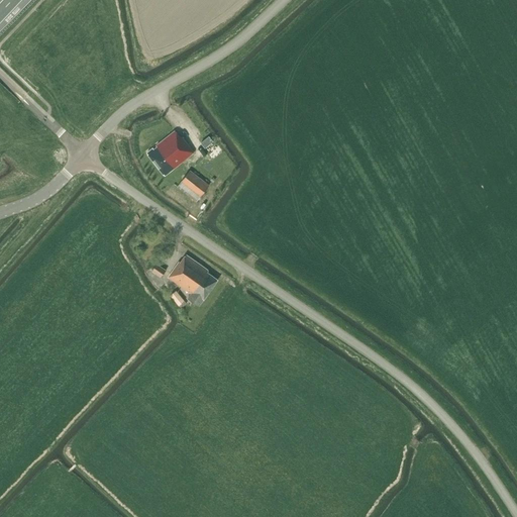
[(153,148),(147,153),(165,176),(194,152),(182,137),(181,138),(175,131),(157,145),(158,147),(153,149),(153,148)]
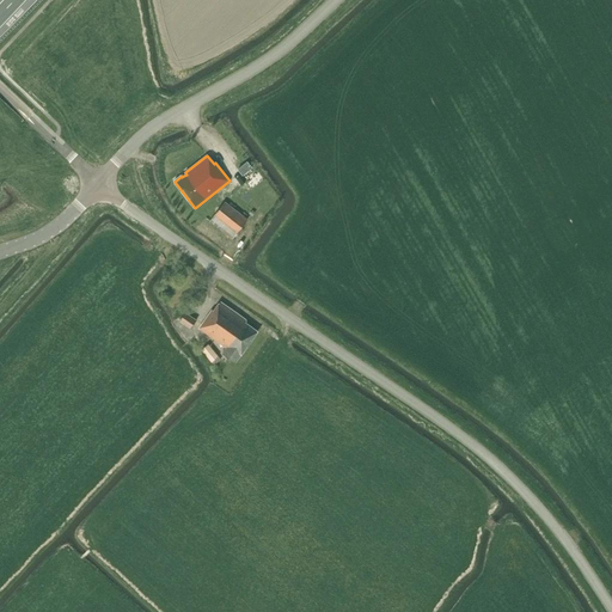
[(238,169),(244,175),(254,166),(248,159),(238,169)]
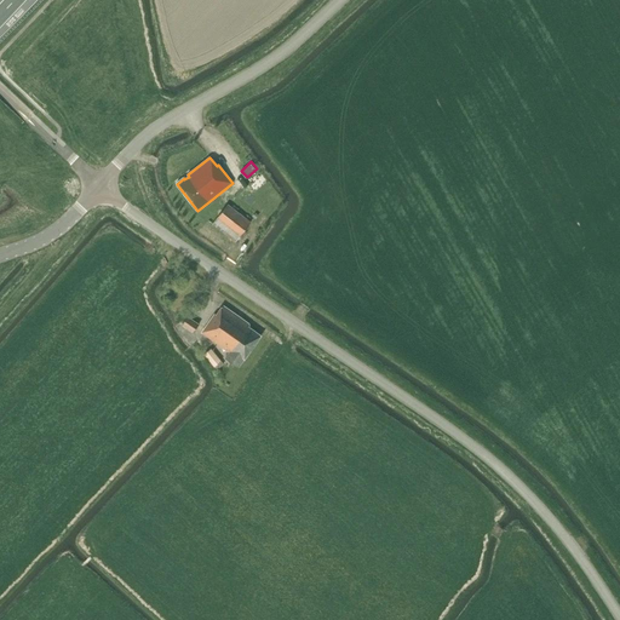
[(251,223),(228,205),(213,224),(236,242),(251,223)]
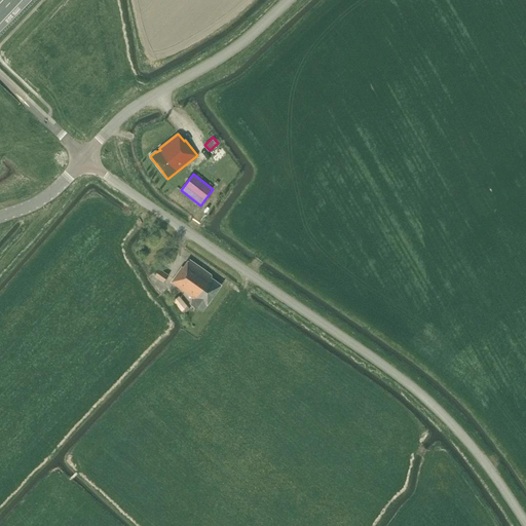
[(213,275),(189,259),(184,267),(183,266),(172,283),(195,299),(192,304),(202,311),(207,306),(222,285),(211,277),(213,275)]
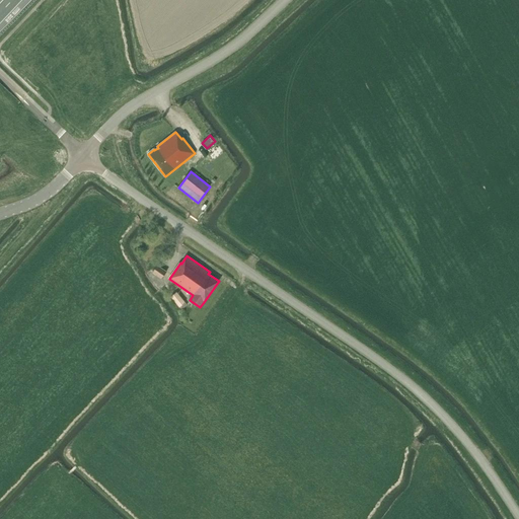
[(166,272),(157,266),(153,272),(162,278),(166,272)]
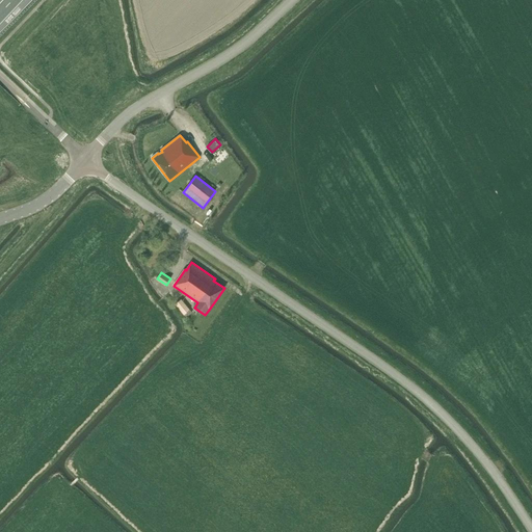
[(175,303),(184,314),(187,317),(192,313),(181,298),(175,303)]
